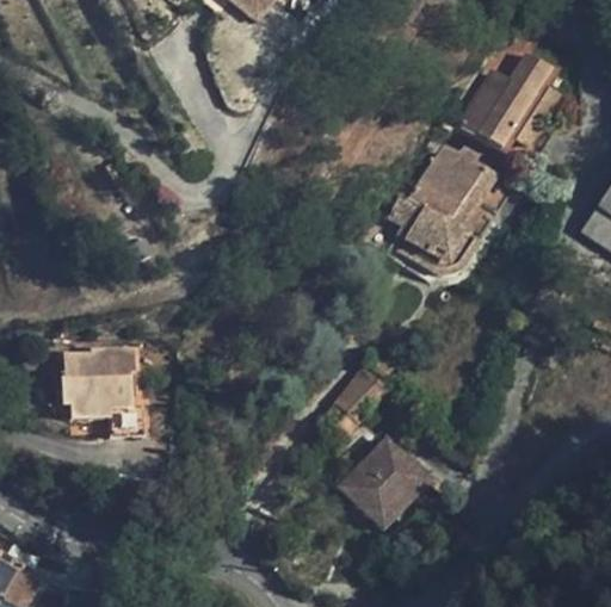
[(230,0),(258,23),(277,0),(230,0)]
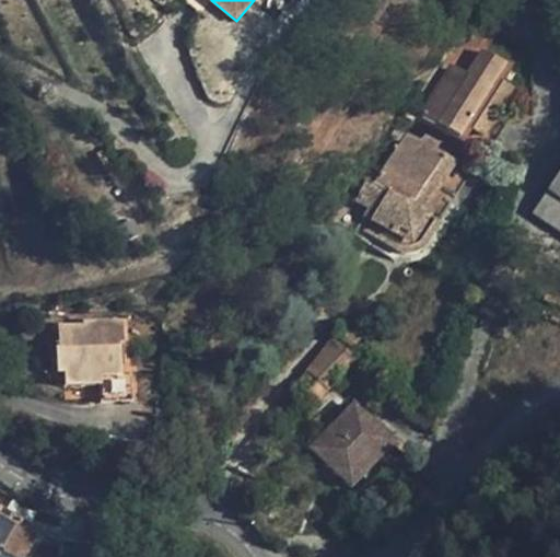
[(452,64),(422,111),(462,136),(470,122),(486,130),(514,84),(500,74),(508,61),(483,46),(468,72),(452,64)]
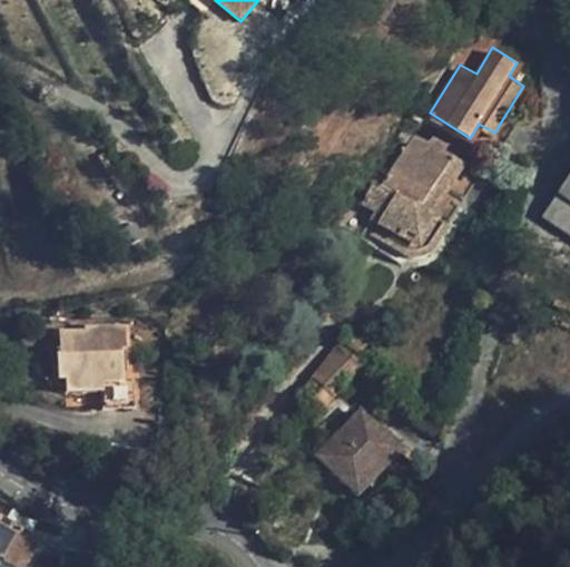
[(362,197),(376,207),(383,212),(377,222),(376,224),(409,246),(419,247),(423,245),(429,241),(442,220),(431,212),(462,162),(443,149),(448,143),(435,135),(431,142),(404,125),(399,134),(409,142),(382,185),(374,179),(362,197)]
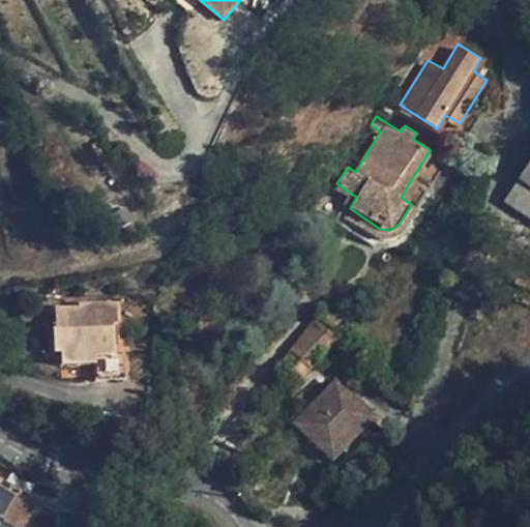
[(529,164),(521,179),(529,185),(529,164)]
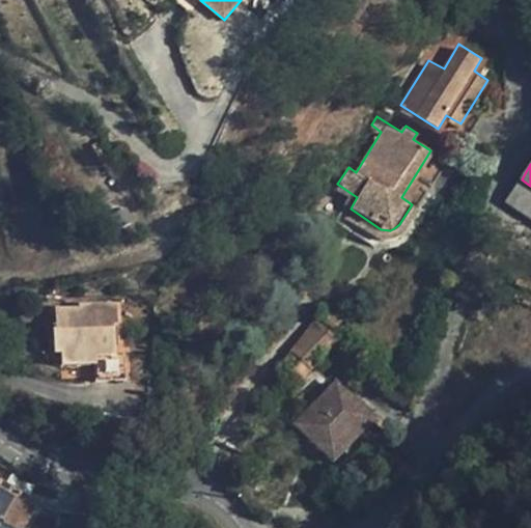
[(508,198),(530,214),(530,186),(522,179),(508,198)]
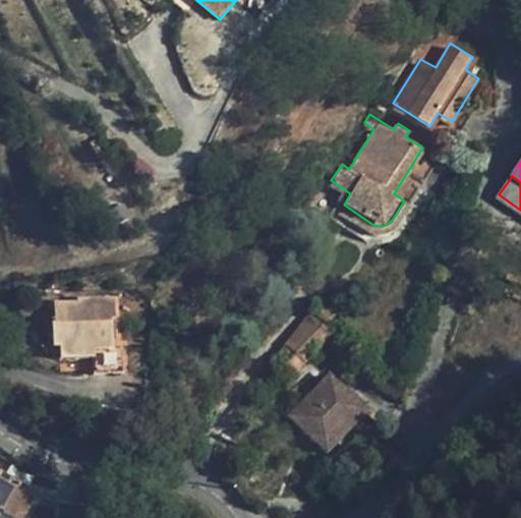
[(338,197),(345,203),(350,193),(344,189),(338,197)]
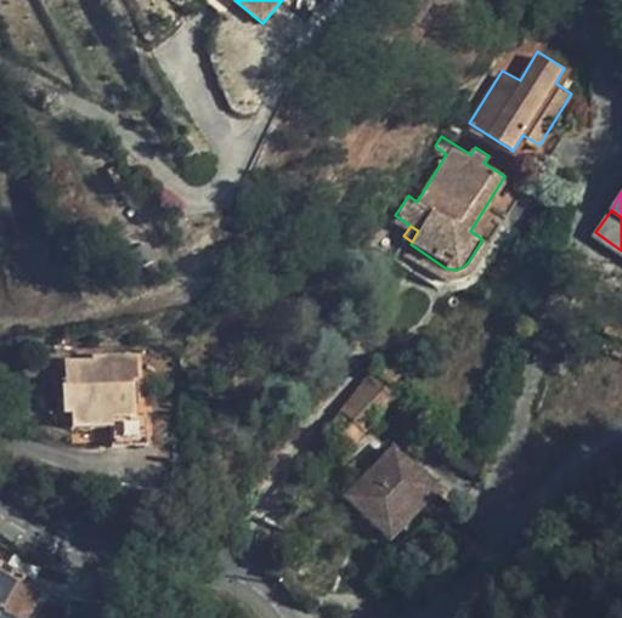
[(124,419),(123,406),(120,384),(128,384),(126,358),(85,361),(85,364),(56,366),(57,385),(49,385),(50,415),(58,417),(60,431),(100,430),(101,447),(136,447),(135,419),(124,419)]
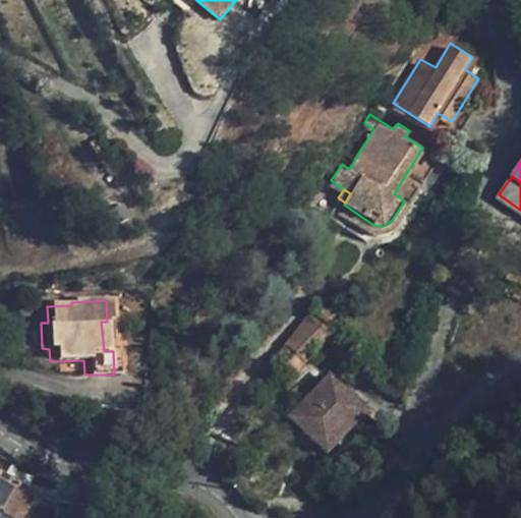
[(284,364),(325,341),(333,332),(309,310),(275,356),(284,364)]
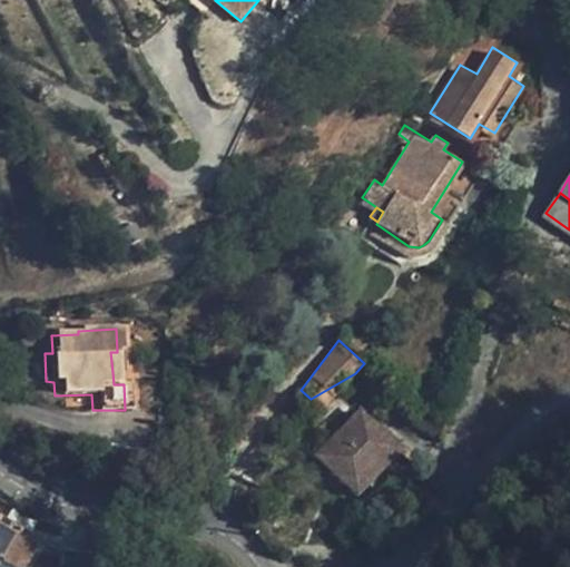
[(323,411),(355,373),(311,399),(323,411)]
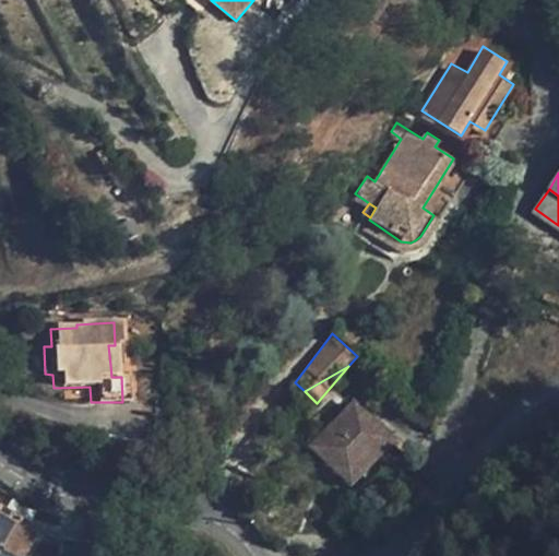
[(344,397),(377,426),(380,424),(340,387),(299,430),(308,439),(318,429),(316,427),(344,397)]
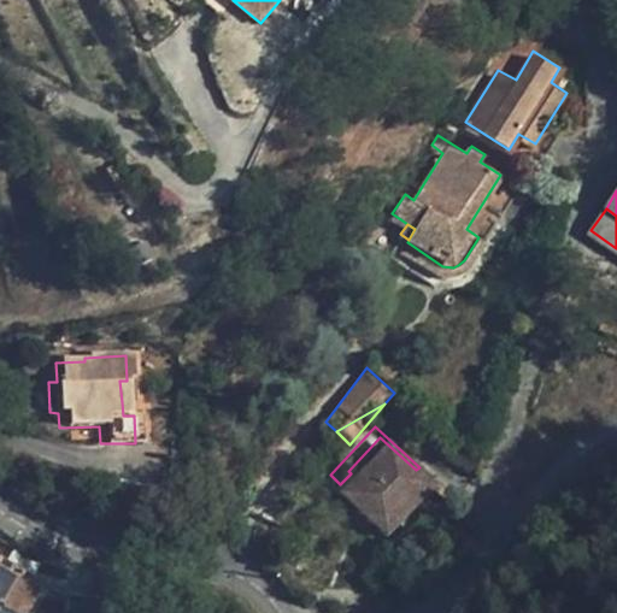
[(383,506),(416,470),(380,437),(348,471),(351,473),(340,484),(369,511),(378,500),(383,506)]
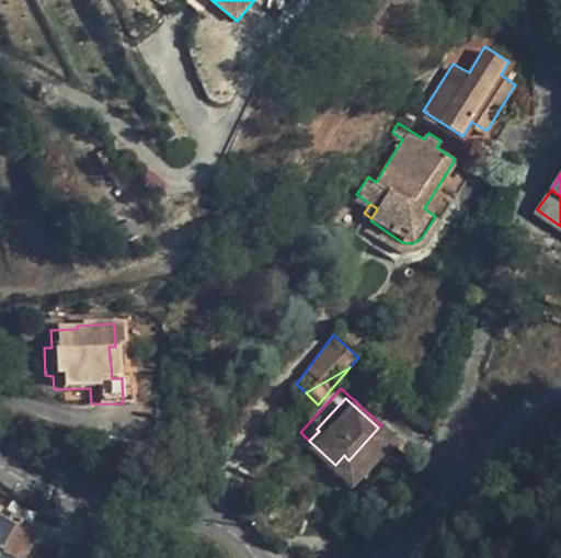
[(340,469),(348,460),(344,455),(335,465),(340,469)]
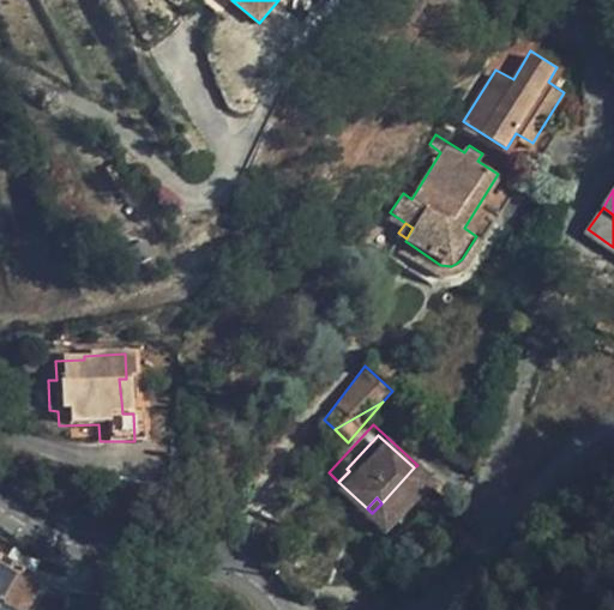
[(0,555),(0,599),(18,609),(25,609),(43,578),(0,555)]
